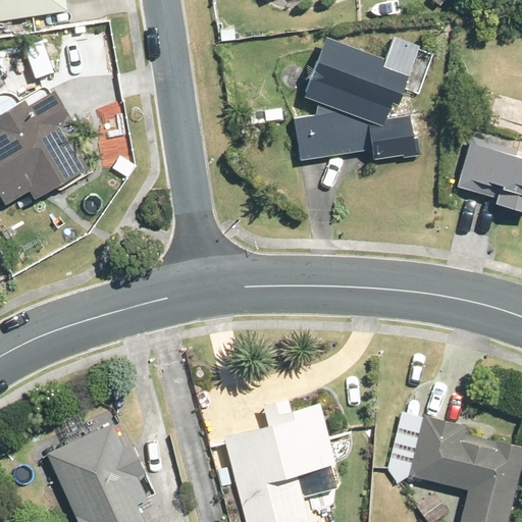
[(0,0),(0,19),(66,10),(64,0),(0,0)]
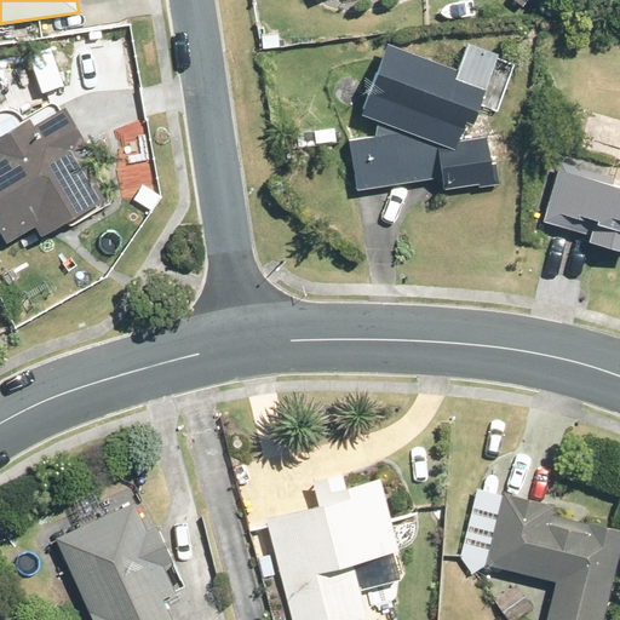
[(281,30),(264,33),(265,45),(282,44),(281,30)]
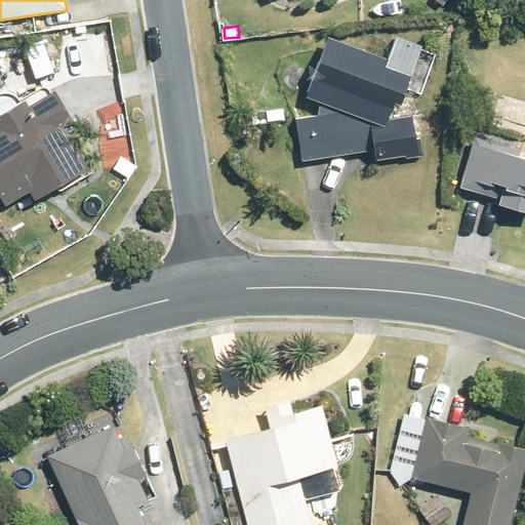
[(303,160),(367,150),(368,155),(376,153),(377,159),(405,155),(406,158),(418,156),(411,116),(389,119),(395,102),(400,104),(421,44),(396,35),(388,57),(328,35),(307,95),(319,102),(318,114),(295,118),(303,160)]
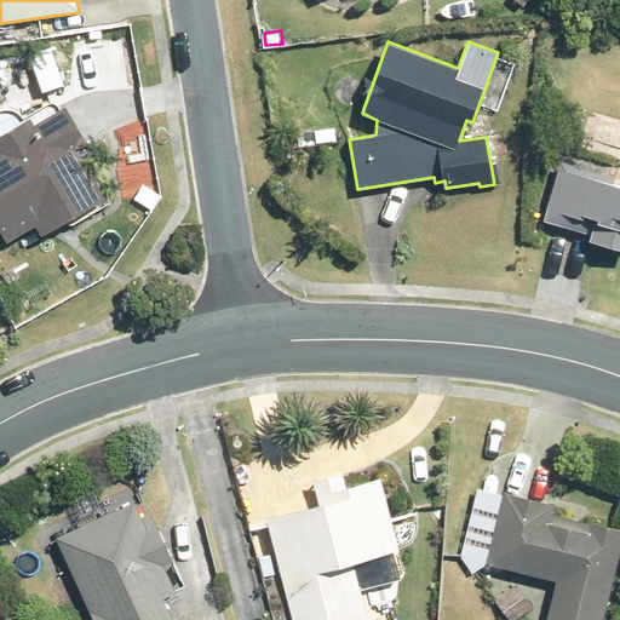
[(0,231),(5,241),(33,224),(40,236),(104,196),(91,173),(81,171),(74,159),(76,149),(86,144),(63,105),(32,125),(27,116),(0,132),(0,231)]
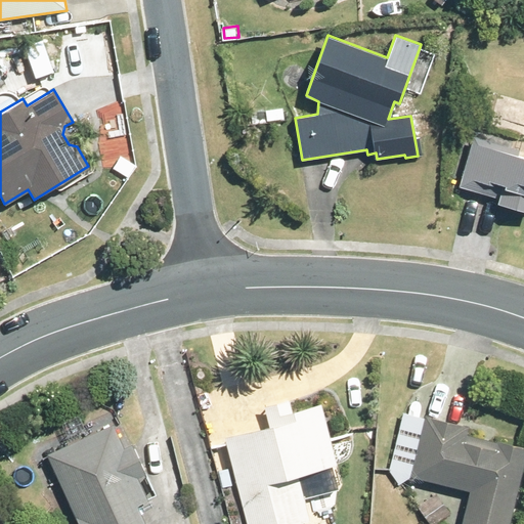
[(499,198),(497,203),(523,210),(523,157),(519,156),(520,149),(475,136),(460,185),(499,198)]
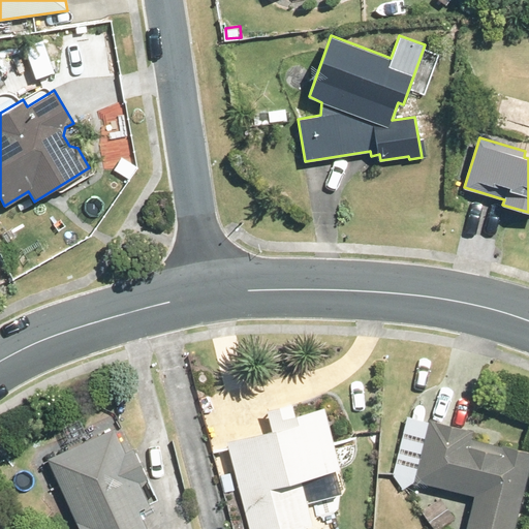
[(325,408),(271,422),(273,429),(227,440),(249,528),(307,528),(306,525),(312,524),(301,476),(340,466),(325,408)]
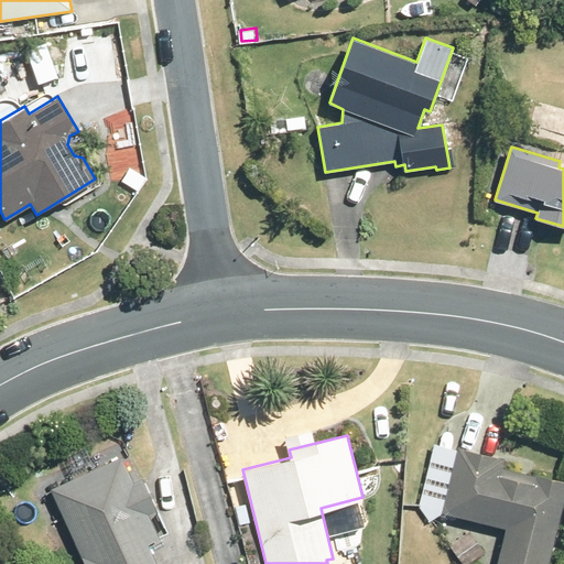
[(533,477),(502,468),(505,461),(458,448),(443,512),(507,529),(497,563),(548,563),(563,502),(563,480),(534,474),(533,477)]
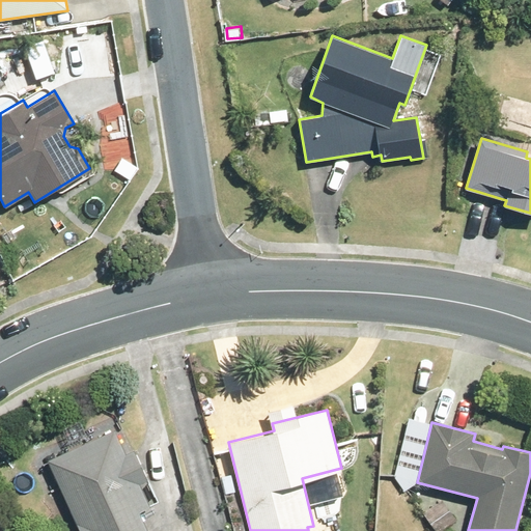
[(114,431),(47,460),(78,530),(147,530),(139,512),(148,509),(138,485),(146,481),(133,451),(124,454),(114,431)]
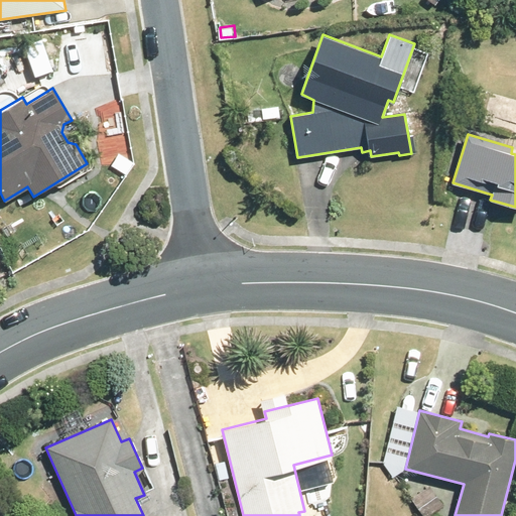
[(428,485),(410,498),(423,515),(426,515),(443,505),(428,485)]
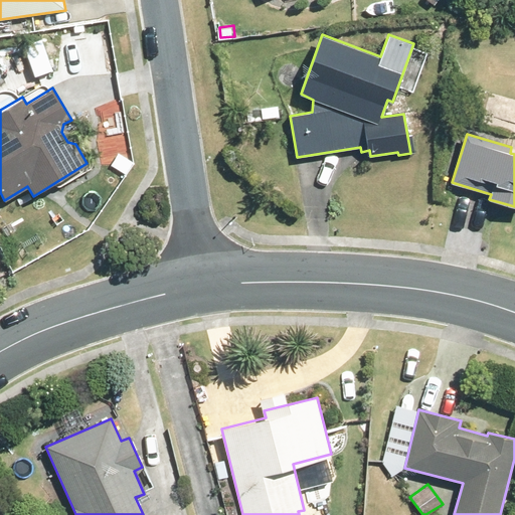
All buildings are outlined.
